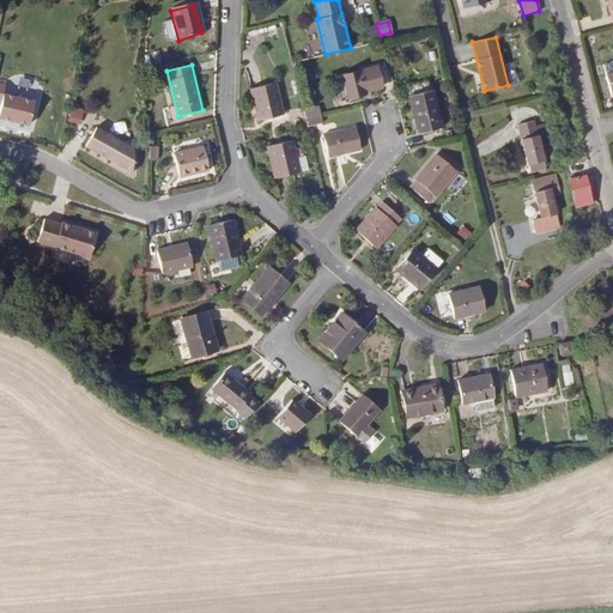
[(376,67),(344,76),(349,98),(364,95),(363,92),(382,87),(376,67)]
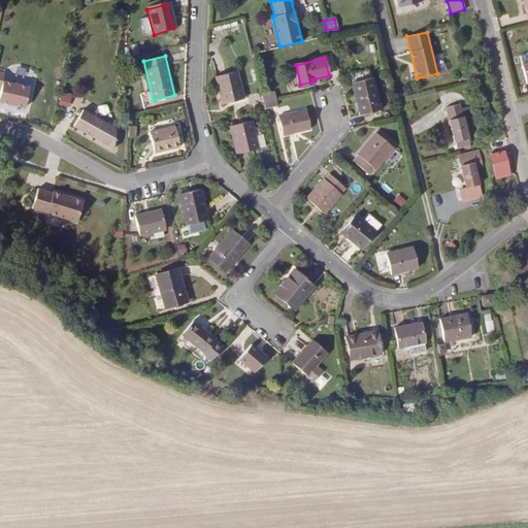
[(14,74),(23,75),(24,67),(17,66),(14,74)]
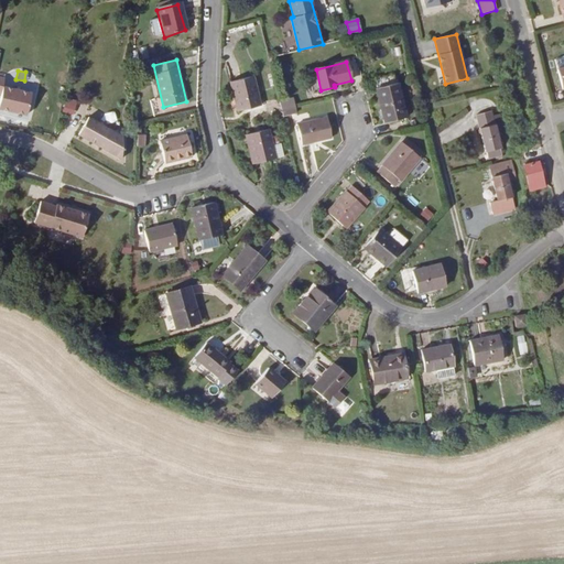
[(252,76),(230,82),(237,111),(260,106),(252,76)]
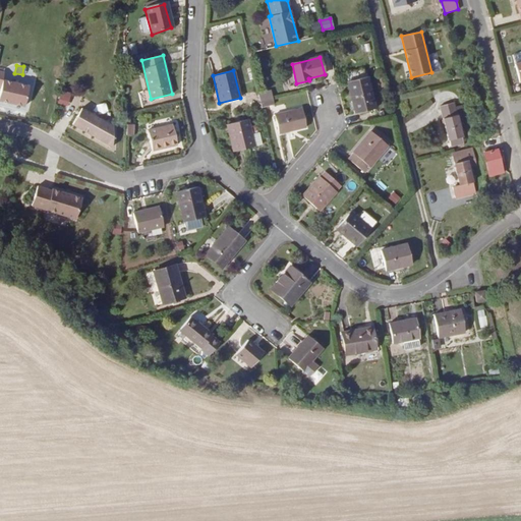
[(30,84),(3,79),(4,72),(0,71),(0,87),(1,88),(0,94),(0,100),(25,106),(30,84)]
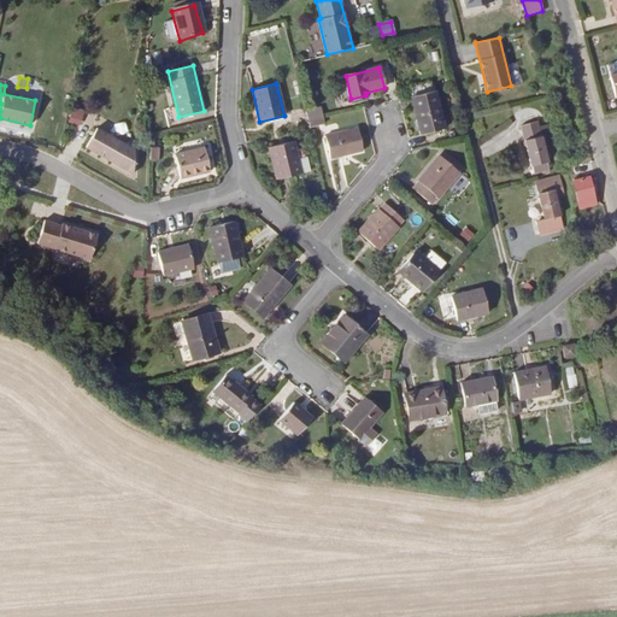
[(435,90),(411,97),(421,135),(445,129),(435,90)]
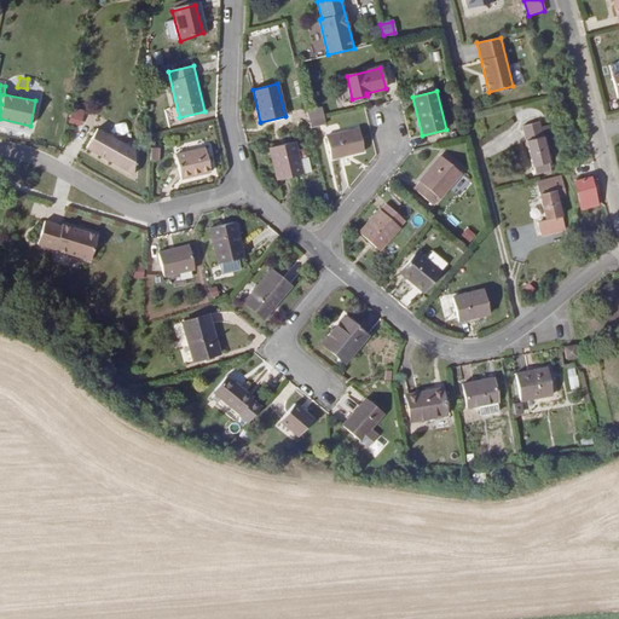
[(81,117),(73,115),(70,122),(79,125),(81,117)]
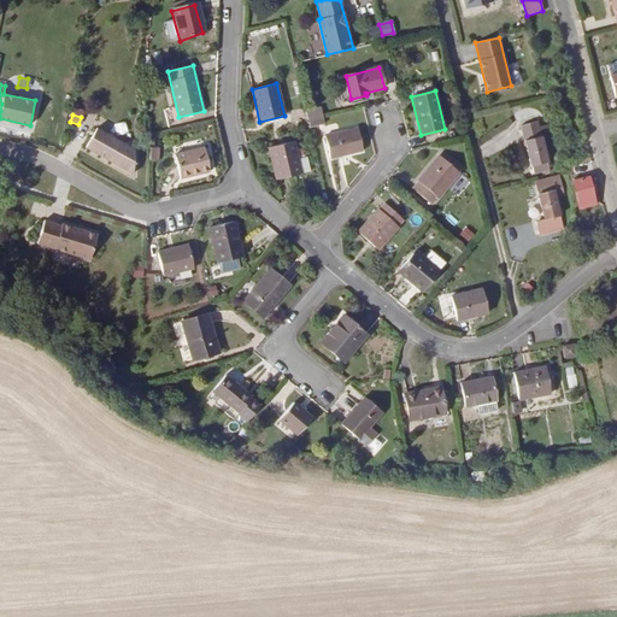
[(539,127),(538,122),(522,125),(534,174),(550,169),(542,141),(551,139),(547,125),(539,127)]
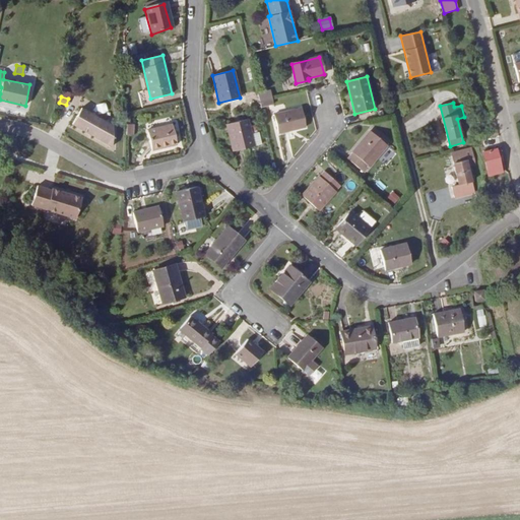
[(113,126),(81,108),(72,124),(112,146),(113,126)]
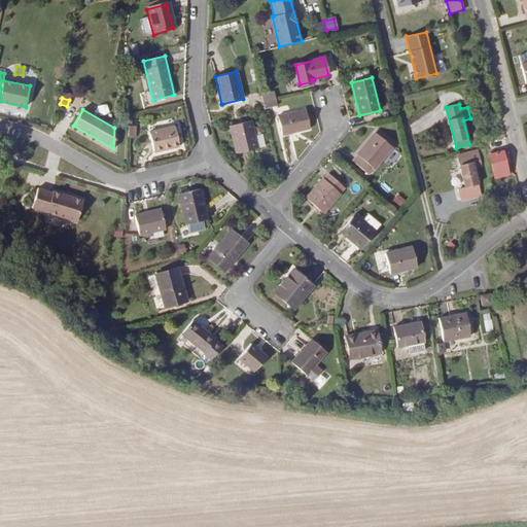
[(305,110),(278,116),(283,135),(309,129),(305,110)]
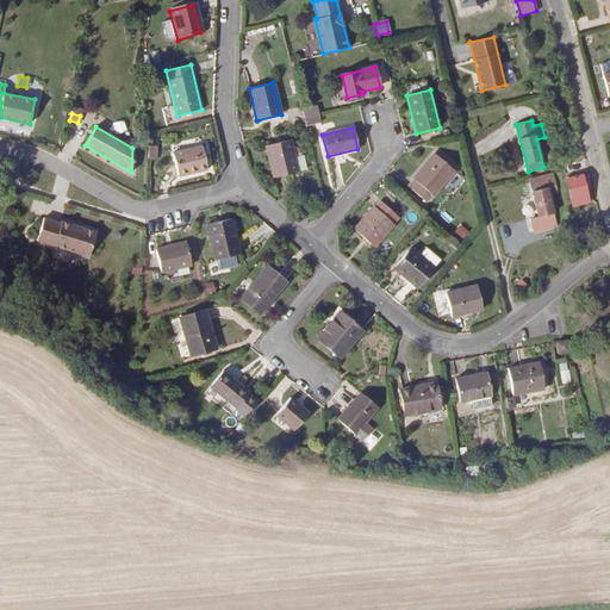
[(300,155),(294,157),(292,149),(291,139),(266,145),(273,178),(306,169),(303,155),(300,155)]
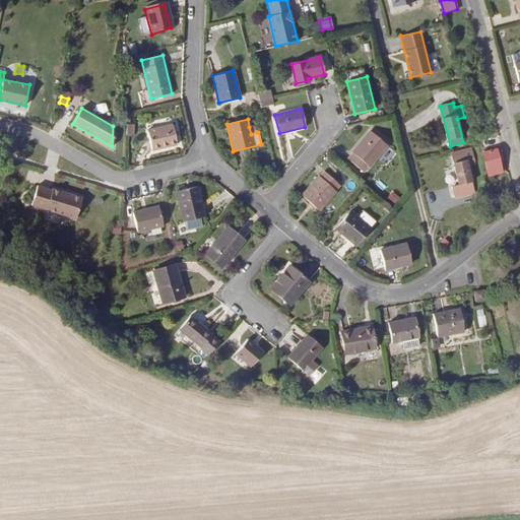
[(173,125),(147,130),(152,150),(177,144),(173,125)]
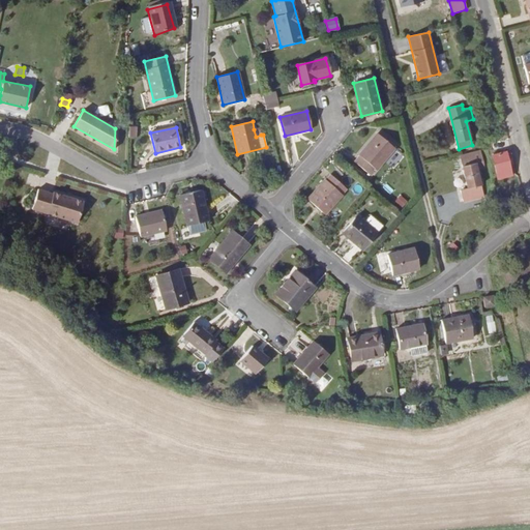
[(394,148),(378,135),(354,162),(371,176),(394,148)]
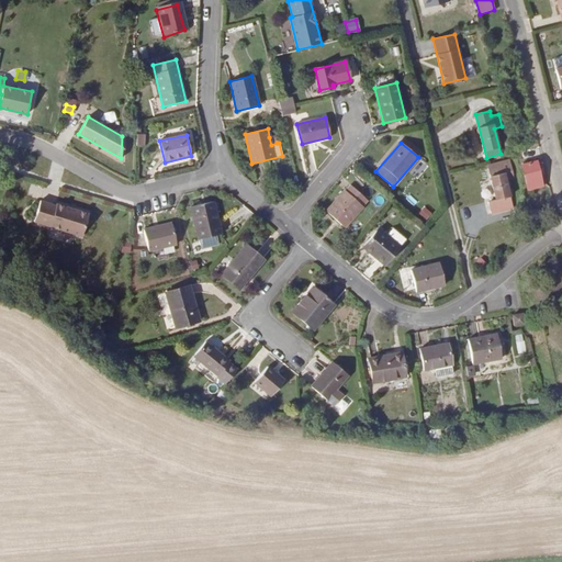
[(514,178),(509,160),(487,166),(496,200),(489,202),(492,214),(512,209),(508,197),(509,197),(505,180),(514,178)]
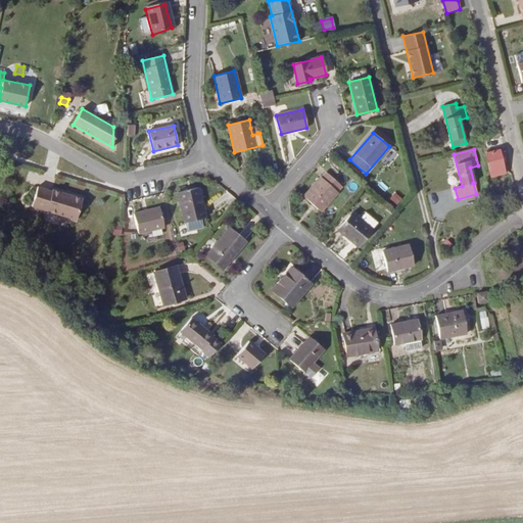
[(503,160),(500,150),(485,153),(490,177),(506,173),(503,160)]
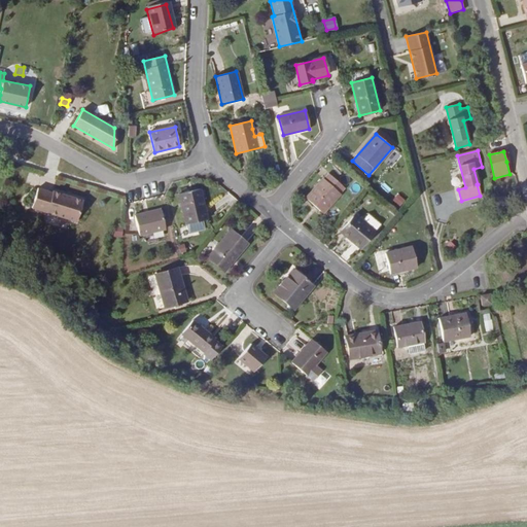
[(345,188),(328,173),(307,198),(323,213),(345,188)]
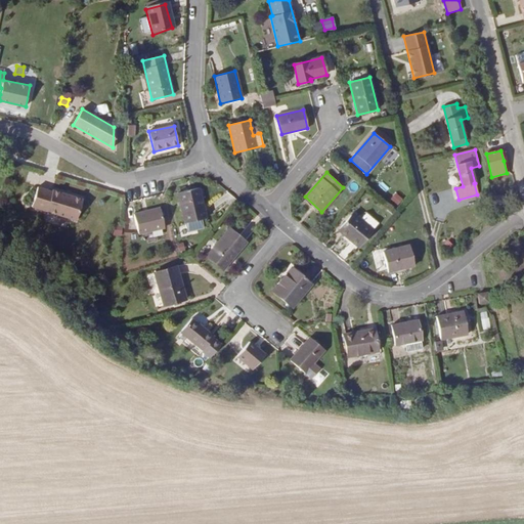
[(377,188),(387,192),(389,186),(380,182),(377,188)]
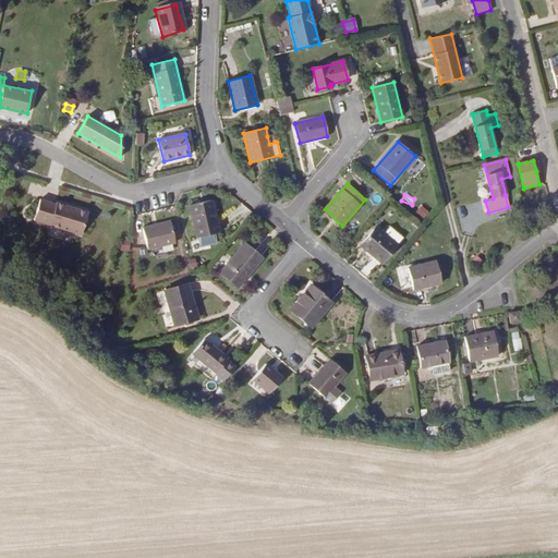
[(56,204),(40,199),(34,220),(50,226),(52,228),(58,230),(61,229),(81,234),(88,213),(57,203),(56,204)]
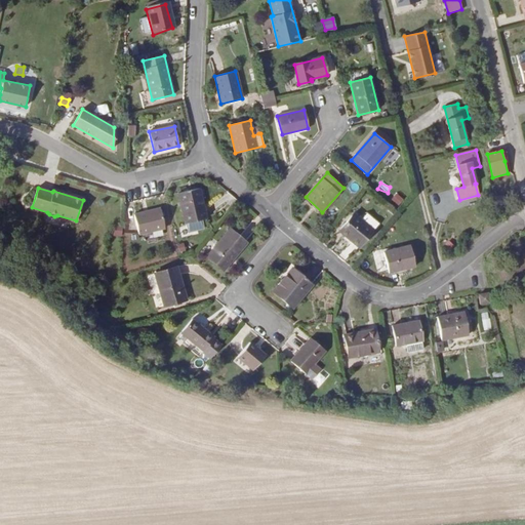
[(199,189),(177,194),(185,224),(206,218),(199,189)]
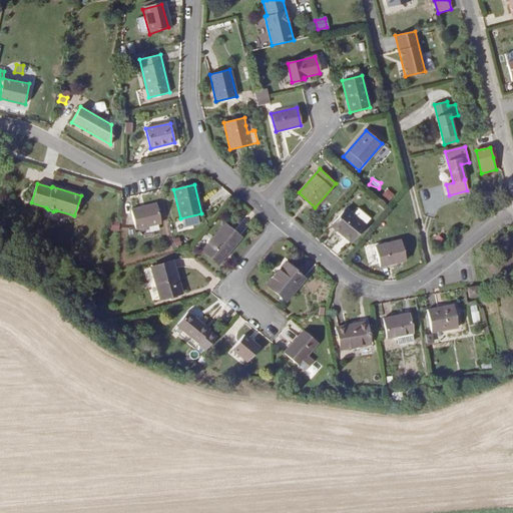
[(394,195),(387,189),(383,195),(389,200),(394,195)]
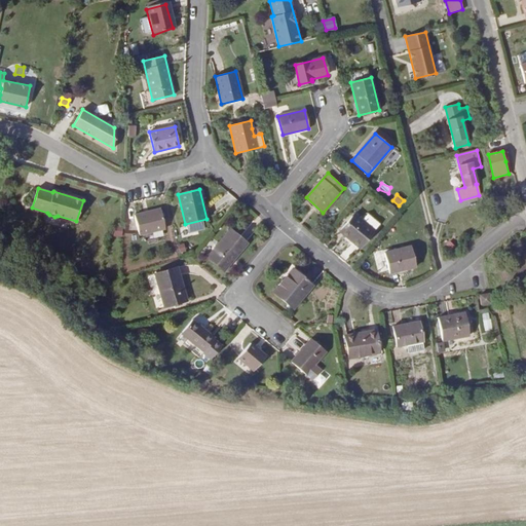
[(160,209),(135,215),(139,235),(165,229),(160,209)]
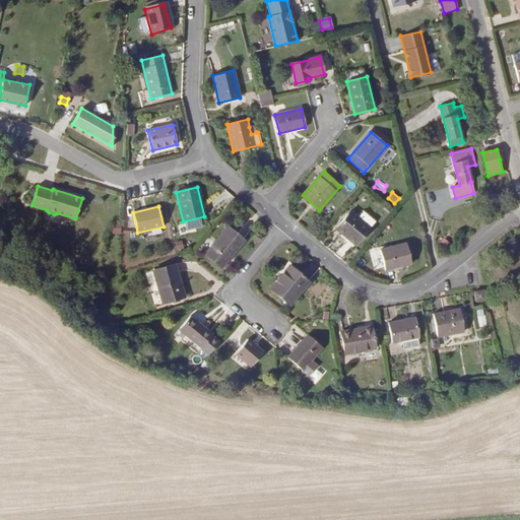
[(358,218),(350,211),(336,229),(355,245),(370,228),(371,229),(376,222),(377,221),(376,220),(374,219),(373,218),(372,219),(366,214),(367,213),(366,212),(364,210),(363,211),(361,213),(360,214),(361,215),(358,218)]
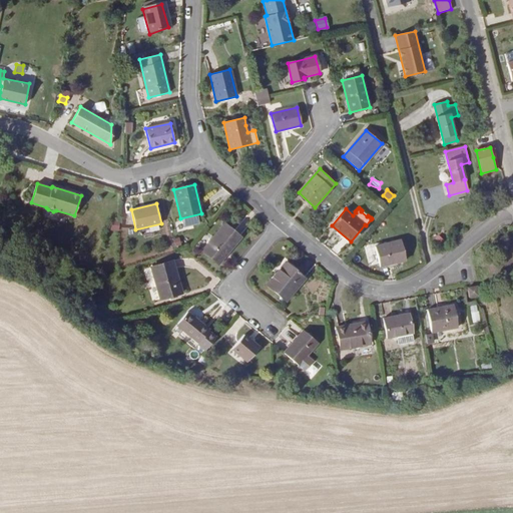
[(240,237),(224,223),(202,250),(217,265),(240,237)]
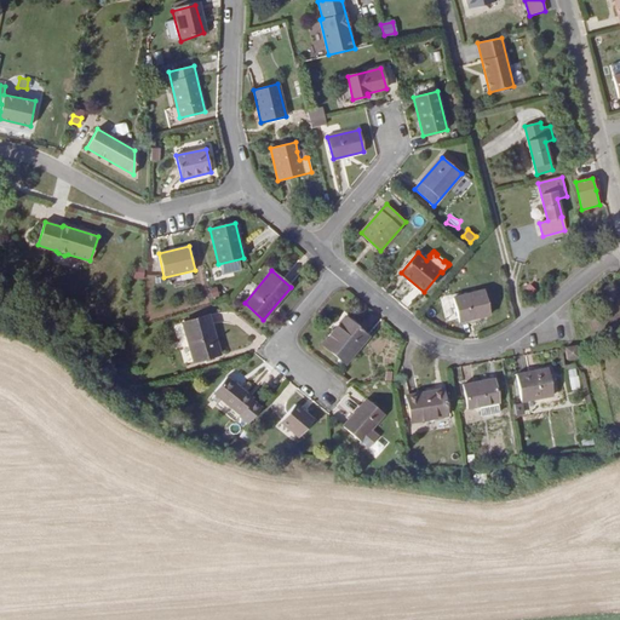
[(484,290),(453,298),(459,322),(491,314),(484,290)]
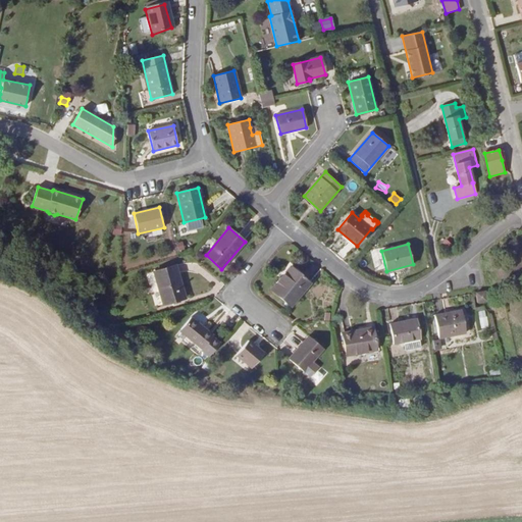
[(175,265),(154,272),(163,304),(185,298),(175,265)]
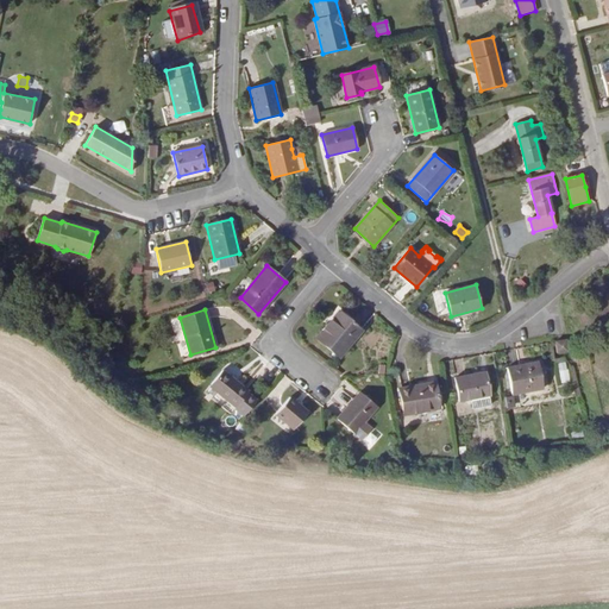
[(362,330),(339,311),(316,338),(339,357),(362,330)]
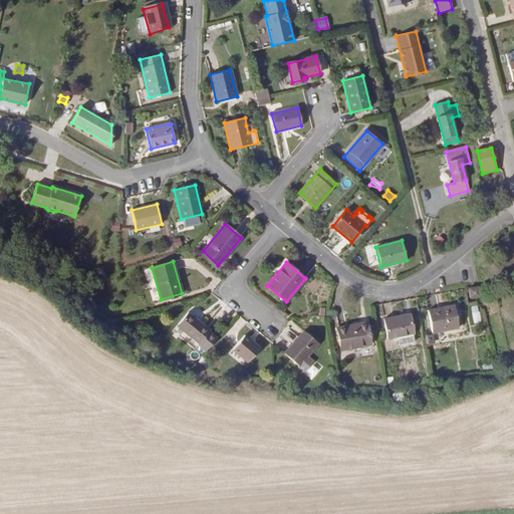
[(479,287),(469,288),(470,298),(480,296),(479,287)]
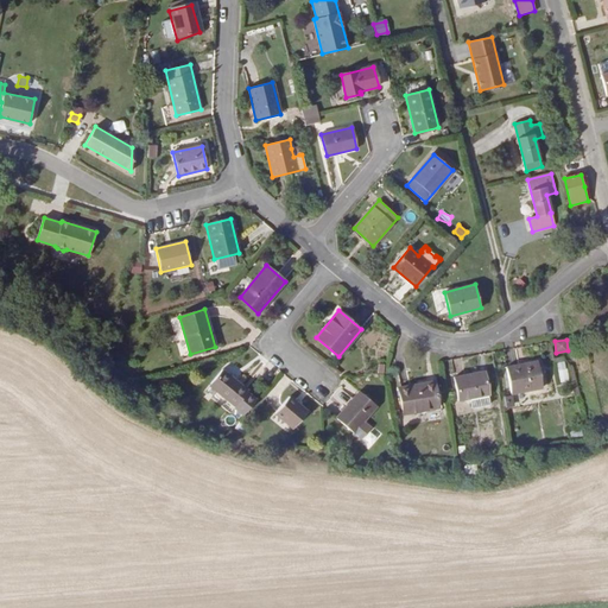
[(538,362),(506,368),(511,393),(543,387),(538,362)]
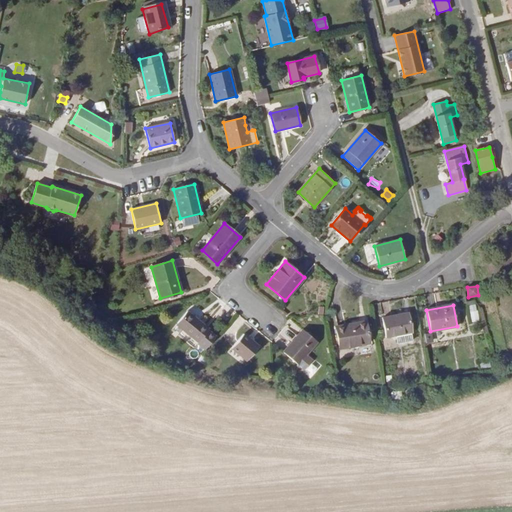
[(187,311),(176,325),(198,342),(197,343),(205,350),(216,336),(208,330),(209,329),(187,311)]
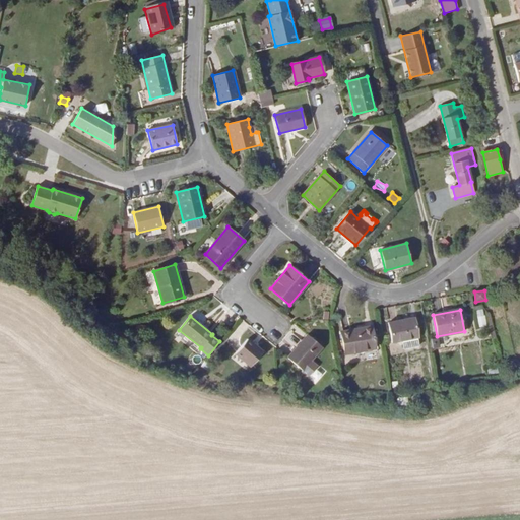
[(414,318),(388,323),(392,343),(402,341),(403,348),(418,345),(417,338),(418,338),(414,318)]
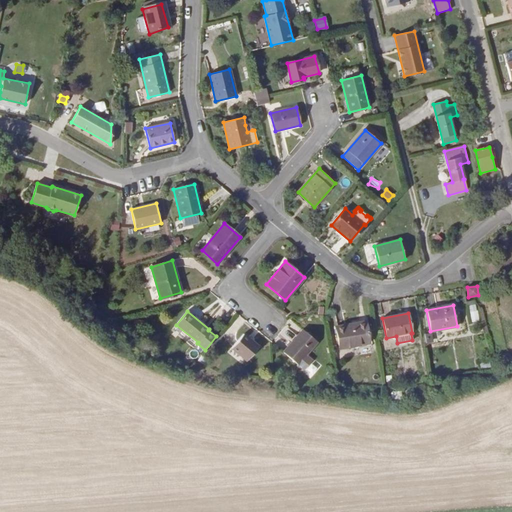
[(366,321),(336,327),(340,348),(370,343),(366,321)]
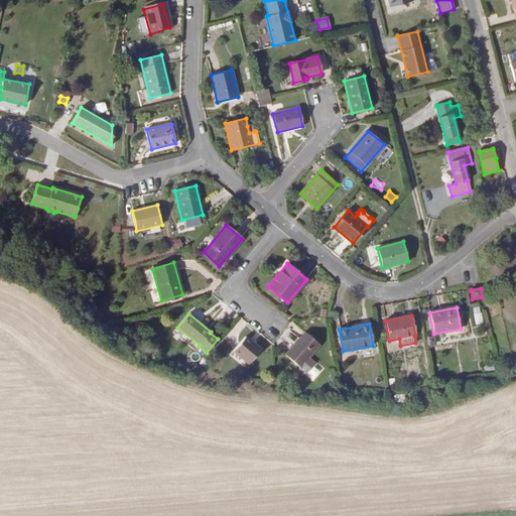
[(305,332),(285,355),(300,368),(319,345),(305,332)]
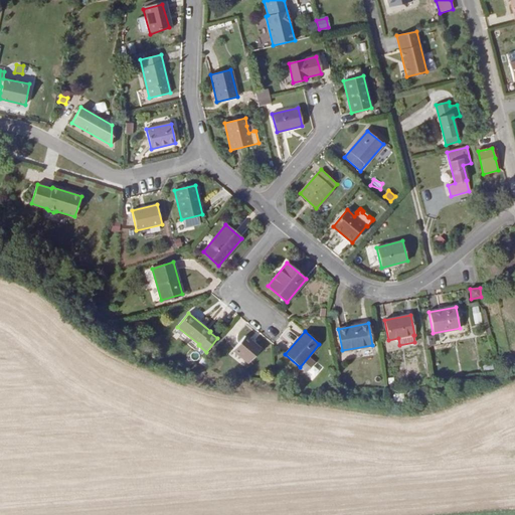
[(261,349),(245,336),(233,350),(248,363),(261,349)]
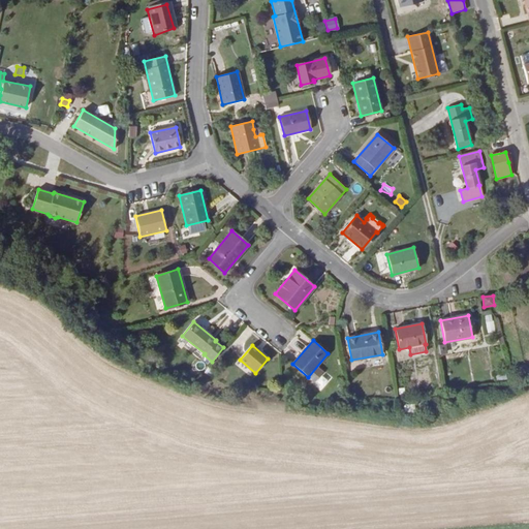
[(497,382),(507,381),(507,374),(496,375),(497,382)]
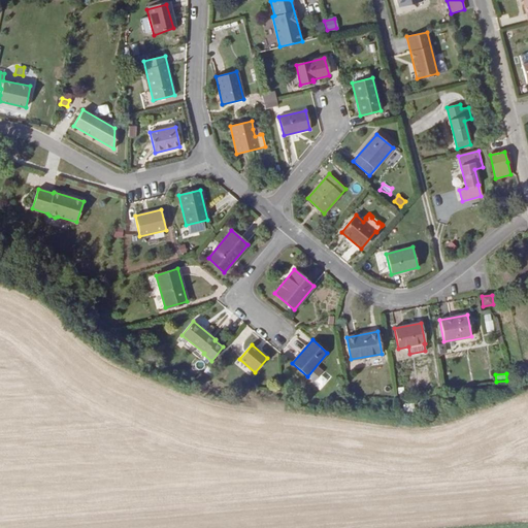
All buildings are outlined.
